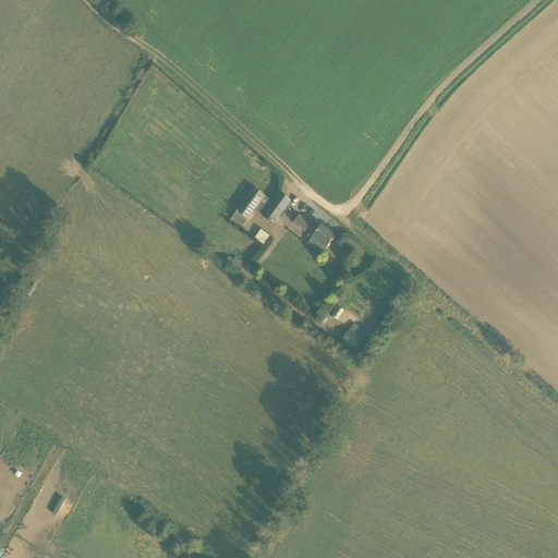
[(274,203),(266,196),(254,189),(237,213),(249,221),(256,210),(264,217),(275,225),(284,210),(287,207),(291,201),(281,193),(274,203)]
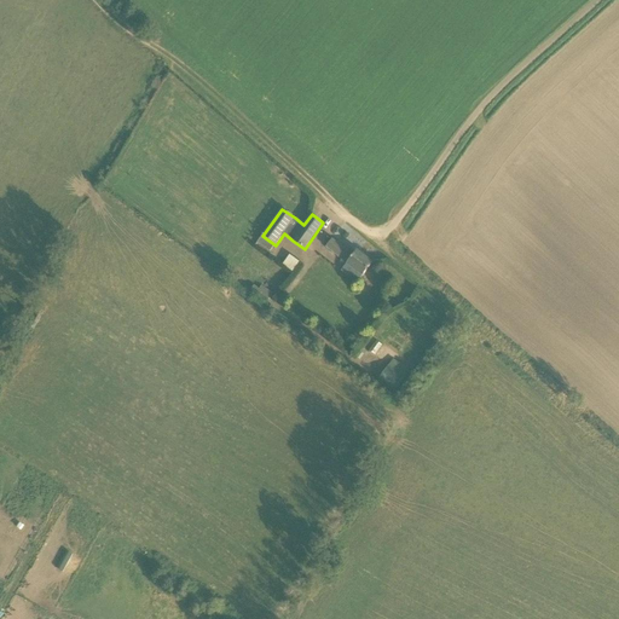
[(353,255),(333,239),(327,248),(347,264),(347,265),(363,277),(372,262),(357,250),(353,255)]
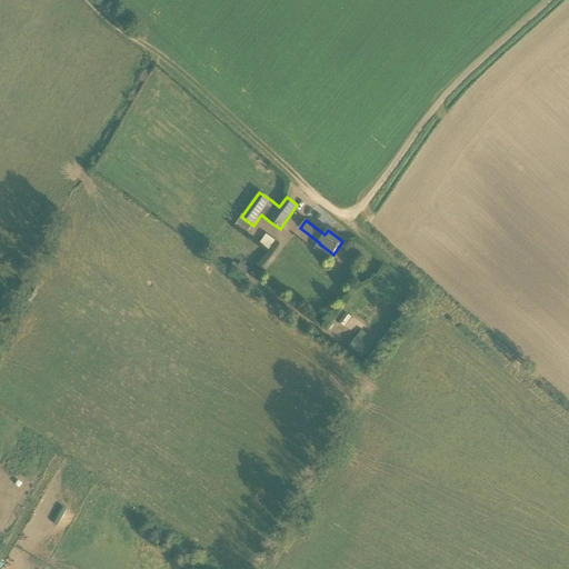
[(270,250),(278,240),(268,233),(261,242),(270,250)]
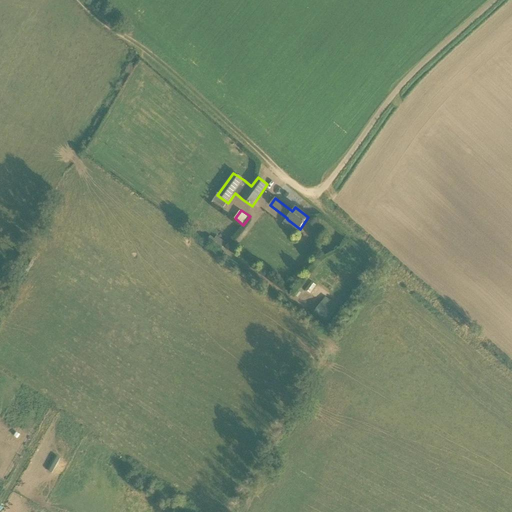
[(217,236),(215,239),(210,236),(205,243),(219,253),(224,246),(226,243),(217,236)]
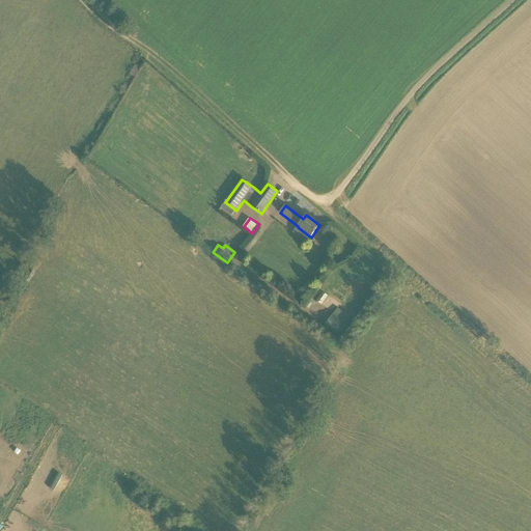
[(333,314),(323,329),(337,339),(347,325),(333,314)]
